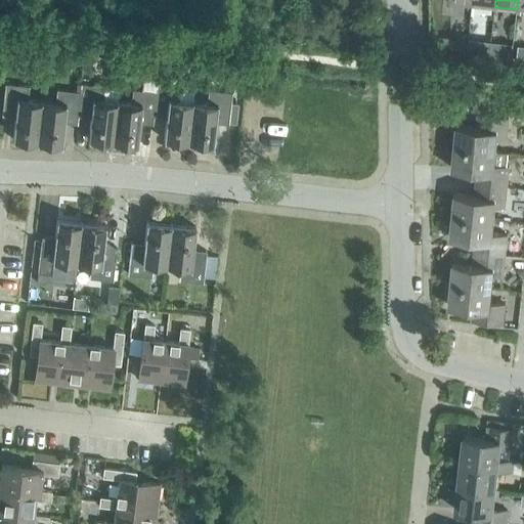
[(467,40),(434,36),(433,48),(466,52),(467,40)]
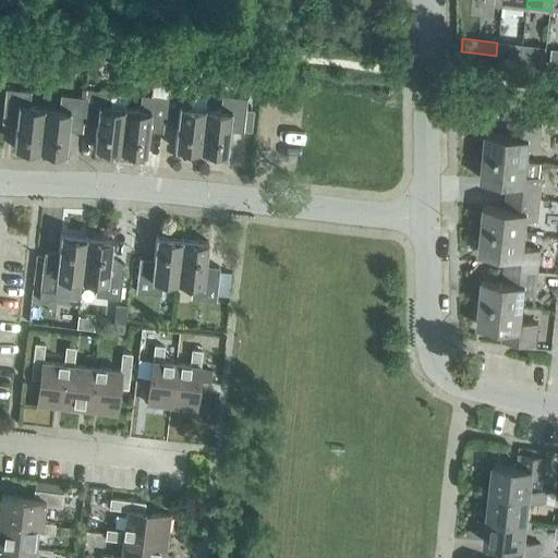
[(39,152),(44,106),(29,105),(31,92),(5,88),(1,123),(15,124),(13,148),(39,152)]
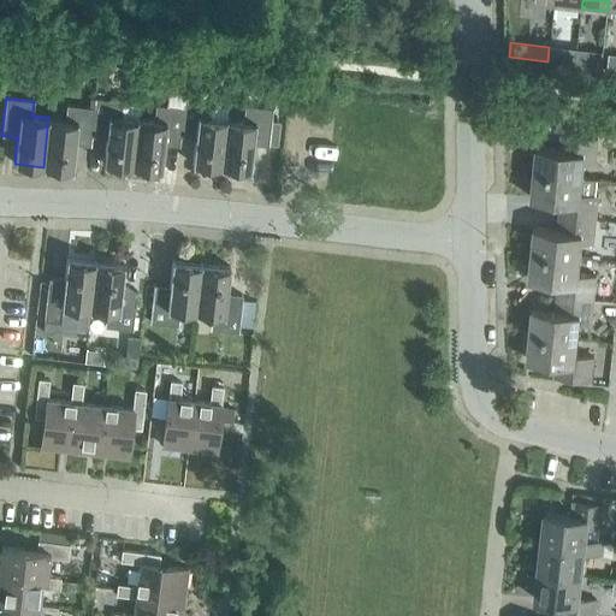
[(132,167),(137,118),(120,116),(123,101),(95,98),(94,107),(90,136),(92,136),(106,137),(104,164),(132,167)]
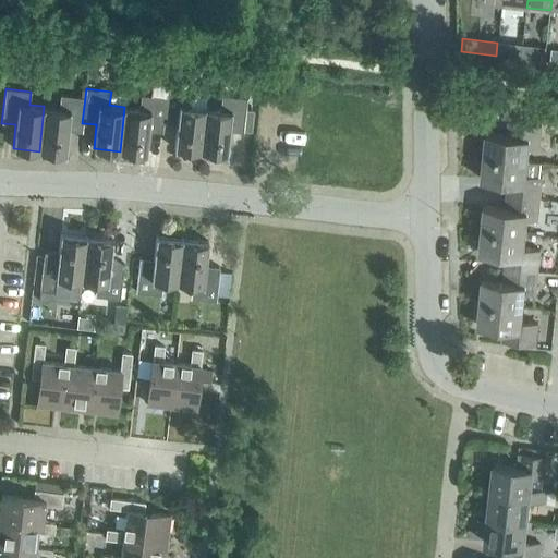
[(201,152),(205,107),(190,105),(192,92),(167,88),(166,97),(162,123),(164,123),(177,124),(174,148),(201,152)]
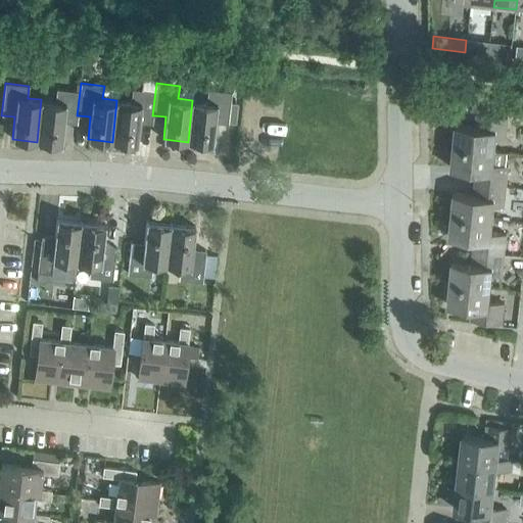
[(77,124),(78,115),(77,115),(80,91),(56,89),(55,101),(41,99),(37,142),(61,144),(63,122),(77,124)]
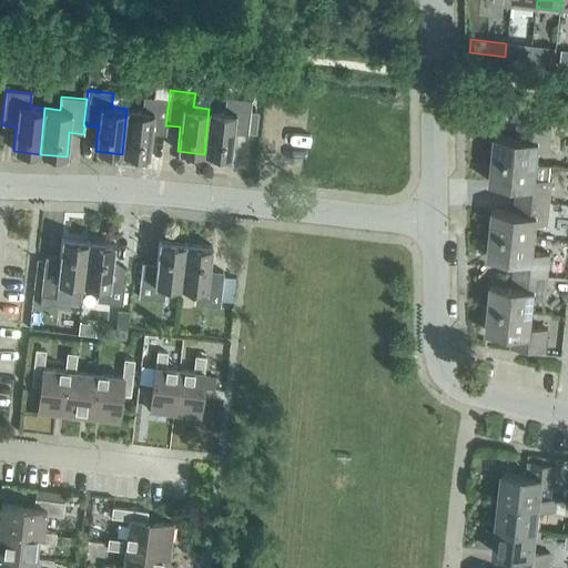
[(165,134),(166,125),(165,125),(169,99),(143,97),(142,110),(127,109),(122,154),(149,156),(151,132),(165,134)]
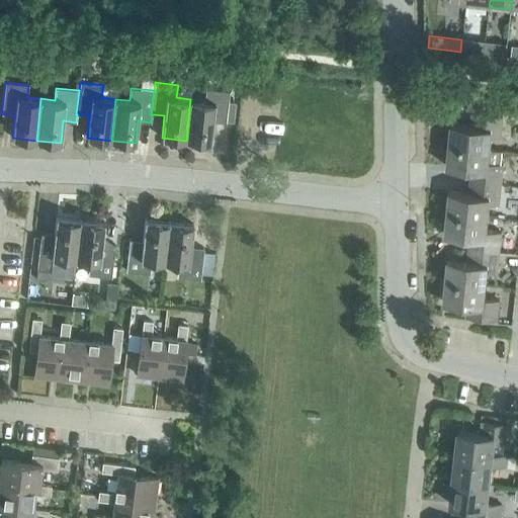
[(226,122),(226,120),(228,101),(229,91),(205,88),(204,100),(190,99),(186,141),(210,143),(212,120),(226,122)]
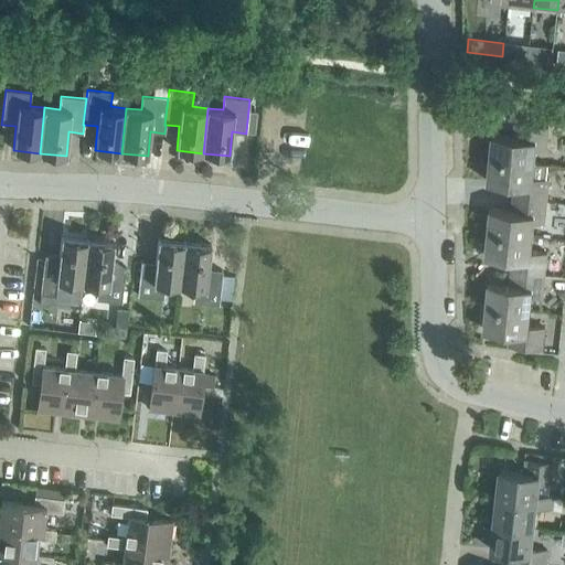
[(246,131),(255,134),(257,112),(248,110),(246,131)]
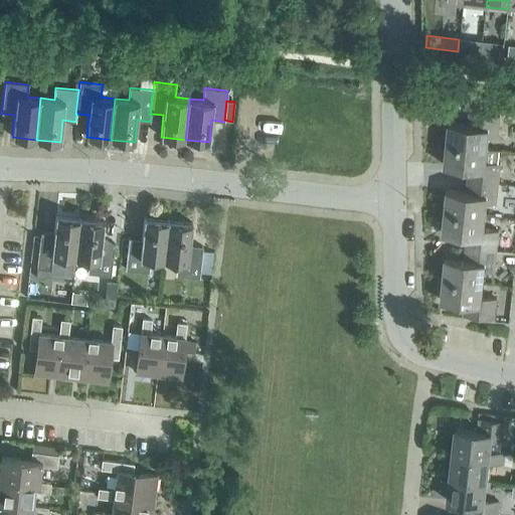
[(498,136),(499,130),(500,115),(469,112),(468,124),(449,122),(447,144),(487,148),(488,135),(498,136)]
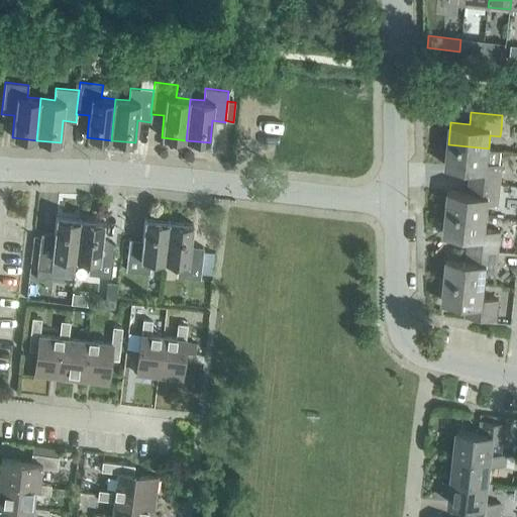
[(502,164),(501,163),(502,149),(489,148),(448,144),(446,166),(471,169),(469,181),(500,184),(502,164)]
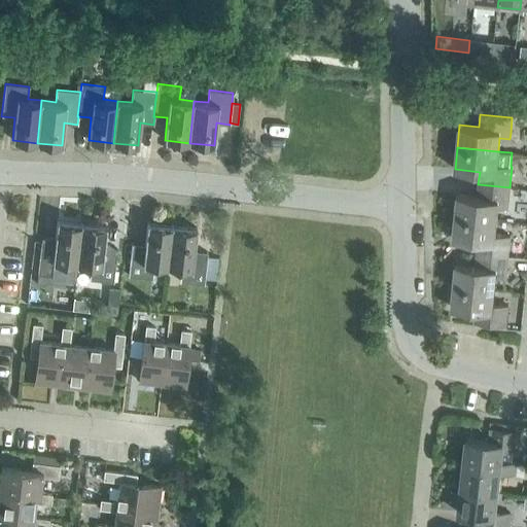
[(507,208),(510,187),(478,184),(477,196),(457,194),(455,216),(496,220),(497,207),(507,208)]
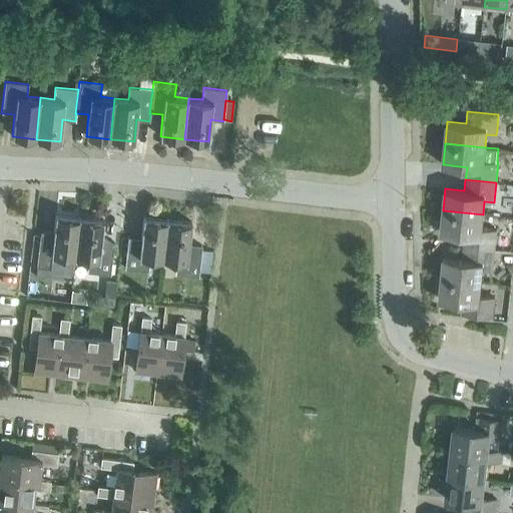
[(482,227),(483,214),(443,210),(441,231),(465,234),(464,246),(495,249),(497,229),(482,227)]
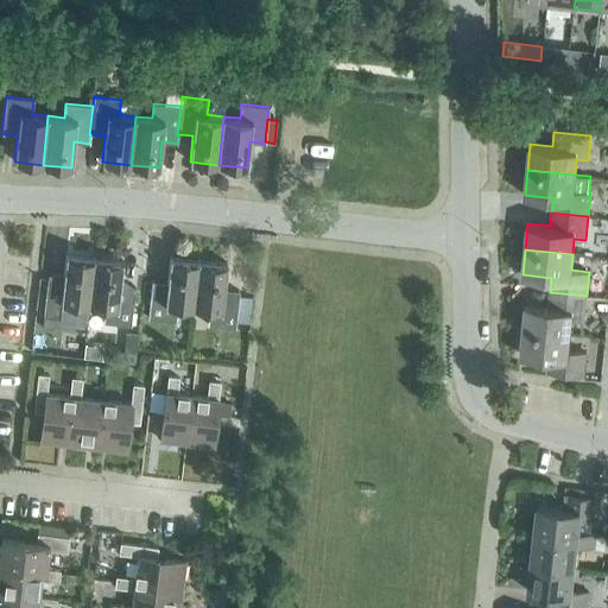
[(48,278),(43,315),(58,317),(58,324),(86,328),(87,323),(88,305),(94,257),(65,253),(63,280),(48,278)]
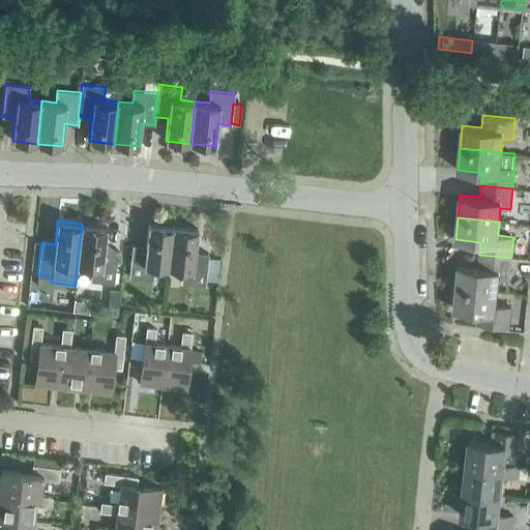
[(114,284),(117,251),(105,249),(107,227),(82,224),(77,266),(91,268),(90,281),(114,284)]
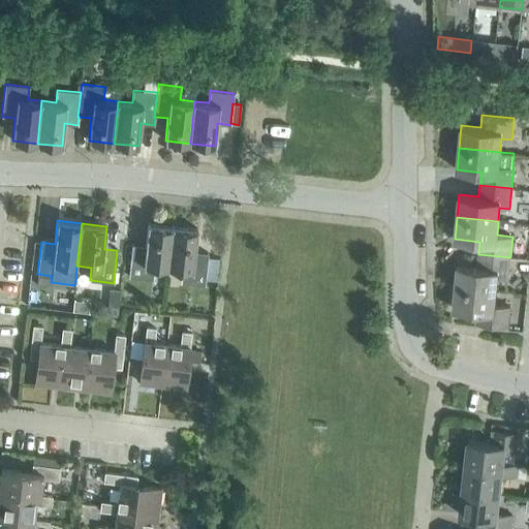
[(167,269),(173,225),(148,223),(146,246),(132,244),(128,277),(152,279),(154,267),(167,269)]
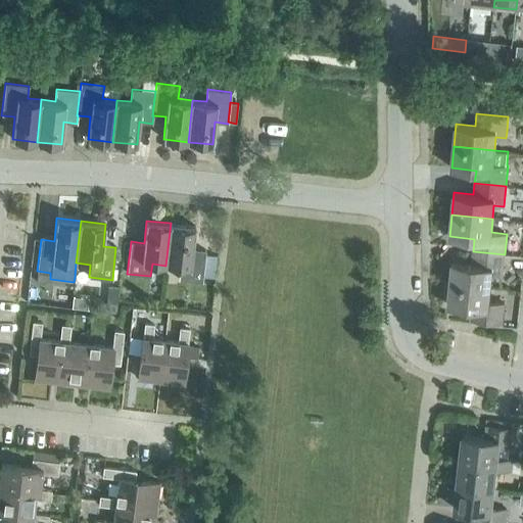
[(202,282),(205,250),(192,248),(195,226),(171,223),(165,266),(180,267),(179,279),(202,282)]
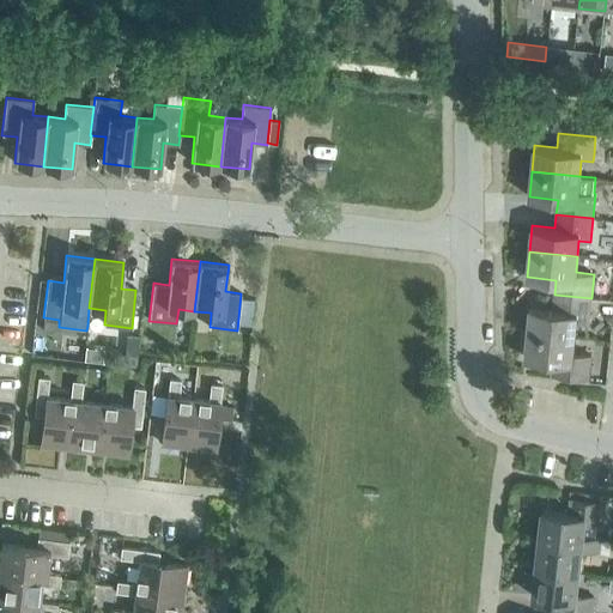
[(588,322),(592,298),(554,295),(553,308),(530,305),(527,332),(575,337),(576,321),(588,322)]
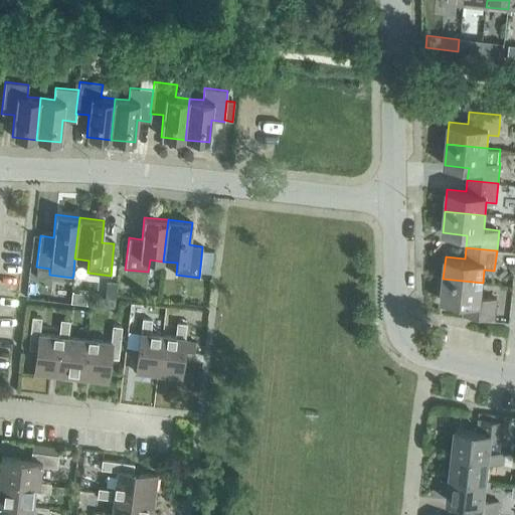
[(482,296),(483,283),(443,279),(441,300),(465,303),(464,315),(495,318),(497,298),(482,296)]
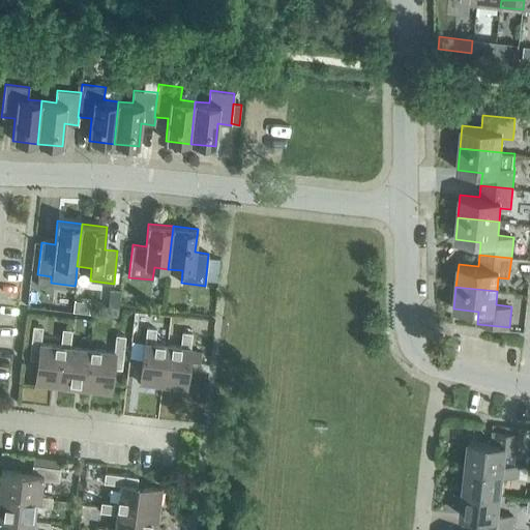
[(110,289),(108,315),(117,316),(119,303),(120,290),(110,289)]
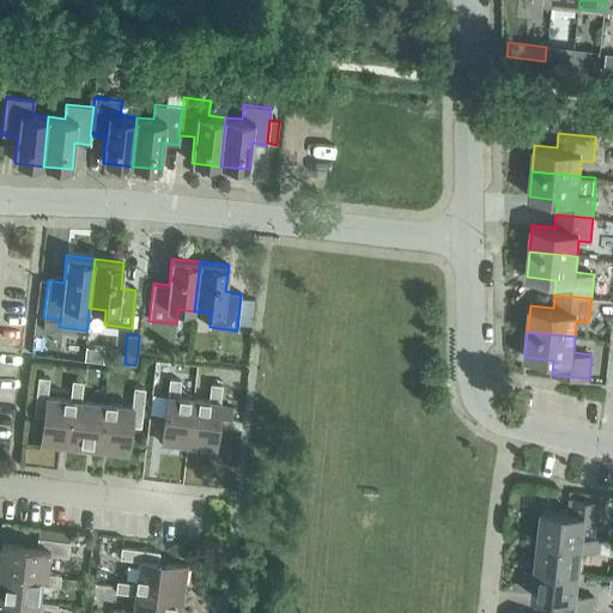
[(74,400),(70,399),(47,396),(48,377),(38,376),(34,414),(43,416),(40,444),(70,448),(74,400)]
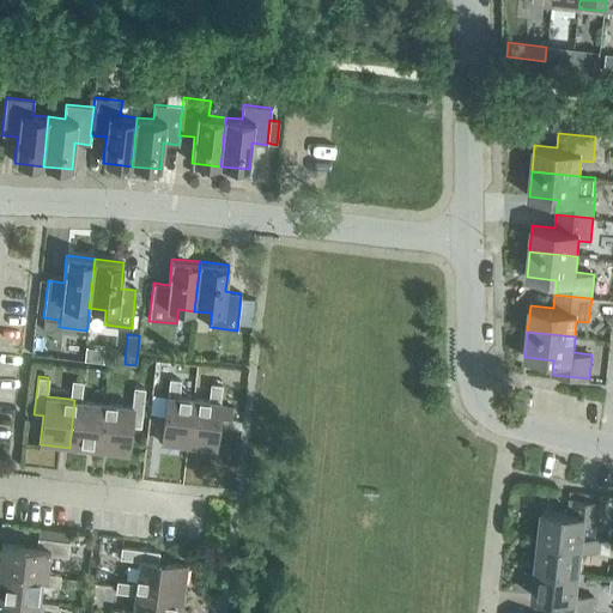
[(134,377),(134,387),(145,388),(151,389),(152,380),(134,377)]
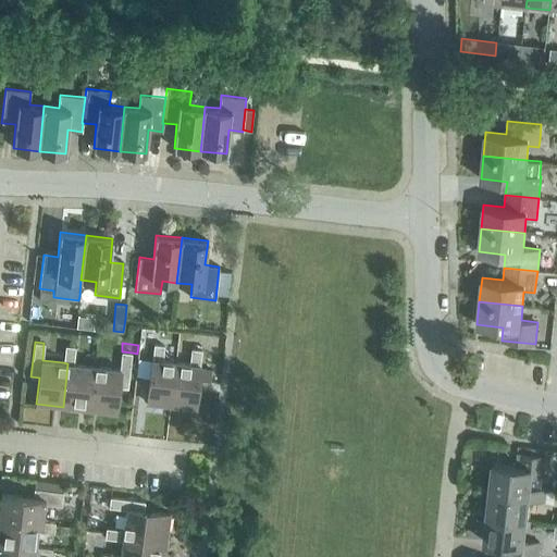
[(171,406),(175,362),(162,360),(163,345),(153,344),(152,359),(151,359),(146,403),(171,406)]
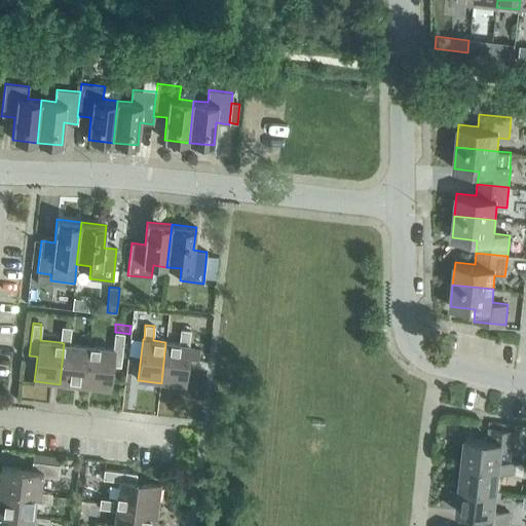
[(84,386),(88,346),(69,344),(71,328),(62,327),(60,342),(64,343),(60,384),(84,386)]
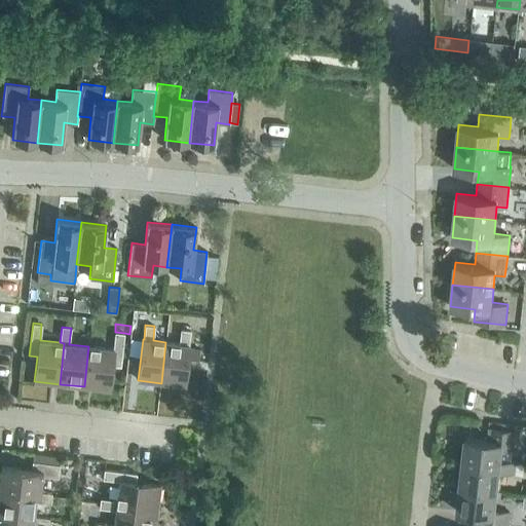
[(188,344),(190,330),(181,329),(179,343),(165,342),(161,383),(184,385),(189,344),(188,344)]
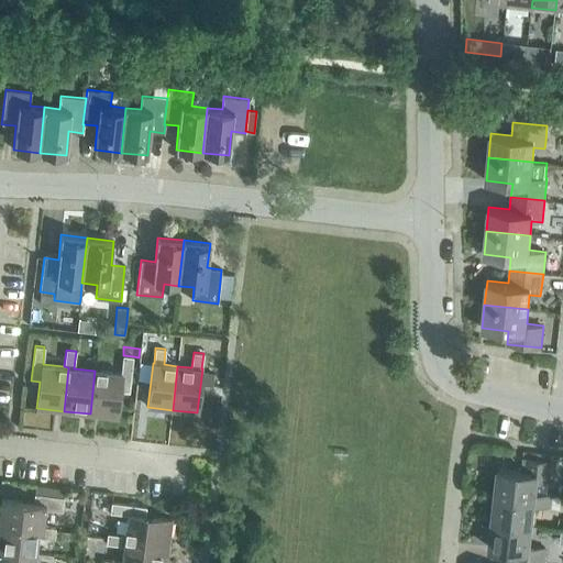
[(129,392),(133,356),(123,355),(121,373),(95,371),(90,414),(117,417),(120,390),(129,392)]
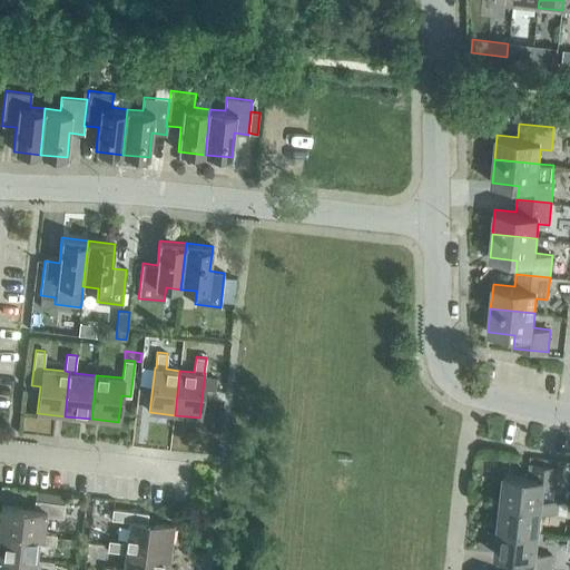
[(559,485),(561,467),(529,463),(528,477),(504,473),(501,501),(541,505),(542,500),(543,484),(559,485)]
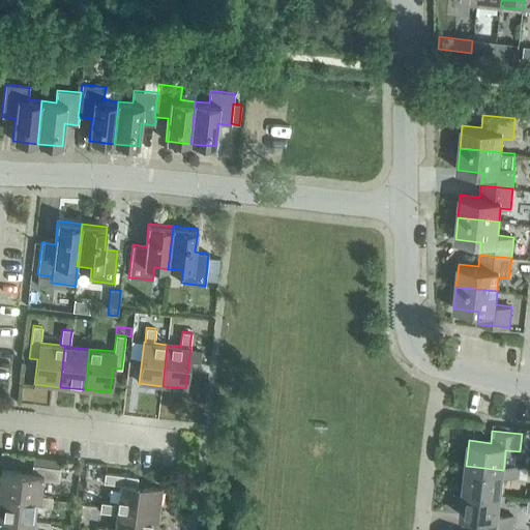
[(58,481),(60,468),(32,465),(31,473),(1,469),(0,473),(0,493),(39,498),(39,496),(41,479),(58,481)]
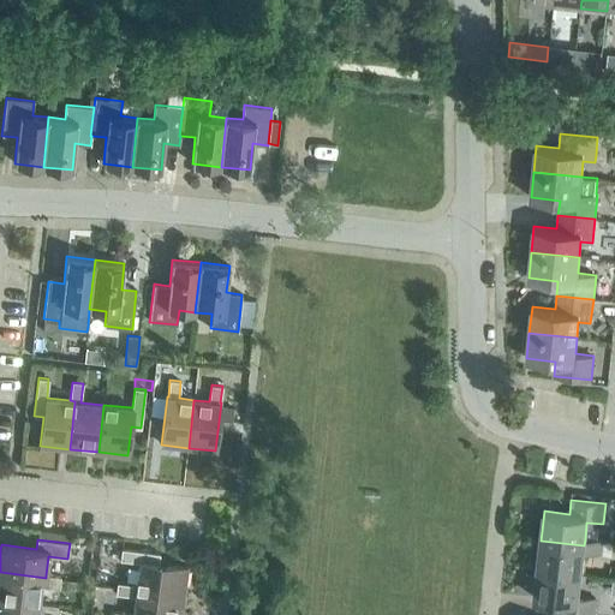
[(602,541),(585,539),(584,545),(541,541),(538,568),(580,574),(584,551),(601,553),(602,541)]
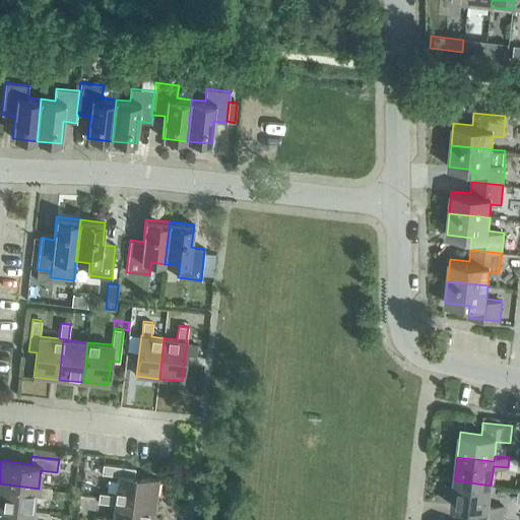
[(117,475),(115,495),(114,499),(154,504),(157,479),(133,476),(134,468),(103,464),(102,473),(117,475)]
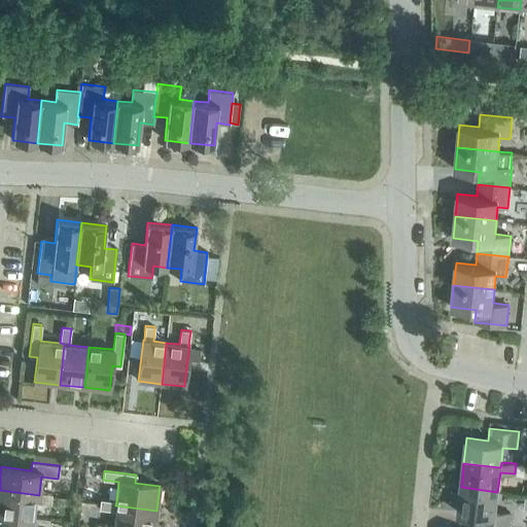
[(495,512),(497,492),(461,487),(458,513),(480,515),(479,526),(507,526),(511,513),(495,512)]
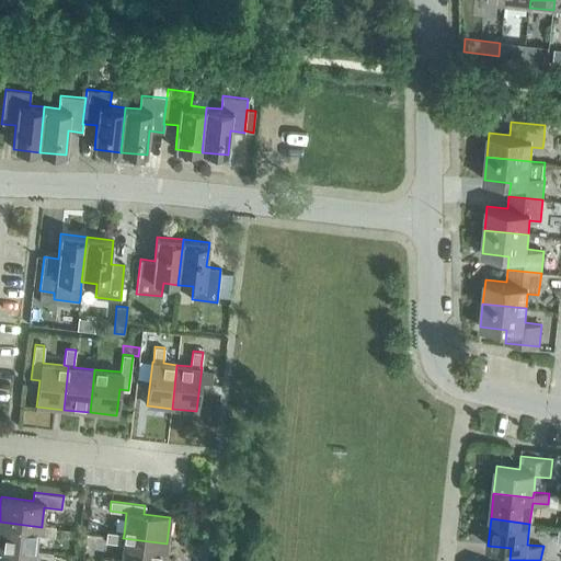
[(55,526),(42,525),(42,527),(0,522),(0,548),(34,552),(34,550),(36,535),(54,537),(55,526)]
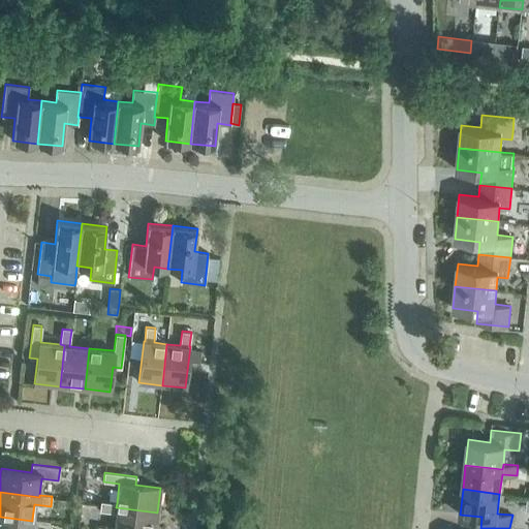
[(155,528),(157,512),(116,507),(117,503),(100,501),(99,510),(116,512),(114,528),(113,528),(155,528)]
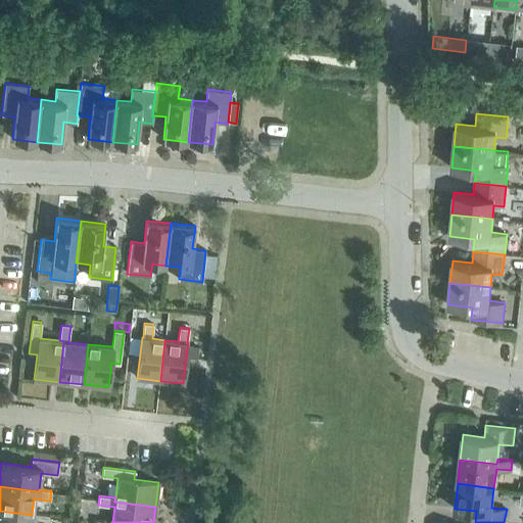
[(47,522),(48,515),(32,513),(32,515),(0,511),(0,522),(31,522),(47,522)]
